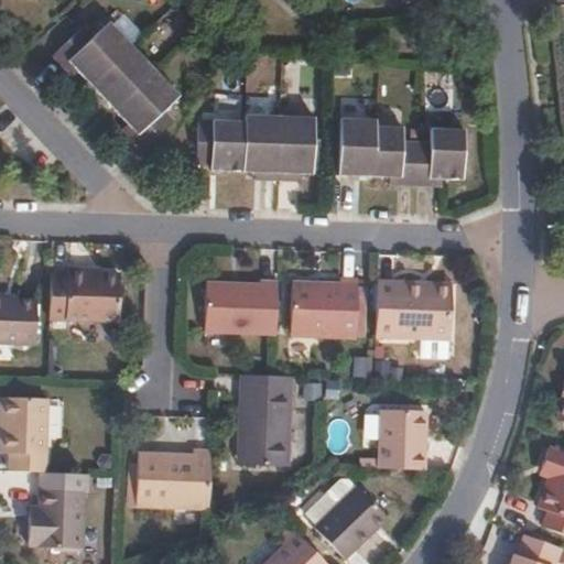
[(94,84),(134,46),(111,22),(96,36),(86,25),(54,56),(65,67),(72,61),(80,69),(94,84)]
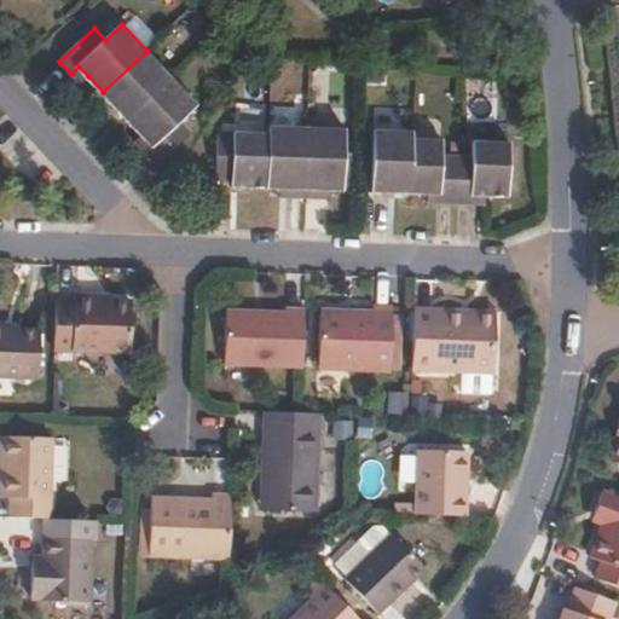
[(128,120),(173,77),(148,51),(103,92),(128,120)]
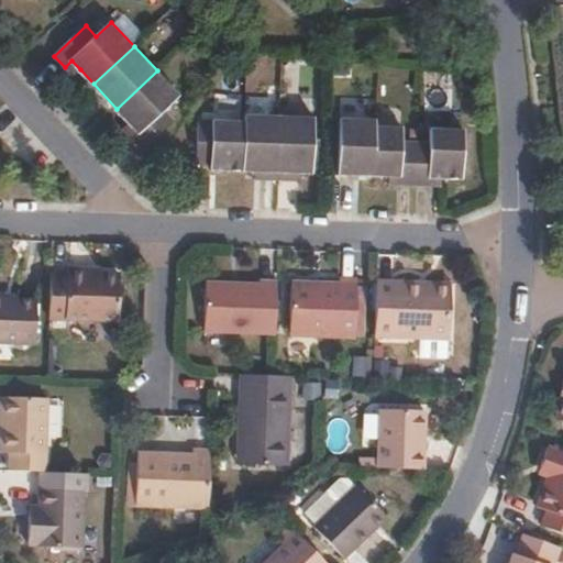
[(73,76),(80,69),(72,61),(65,67),(73,76)]
